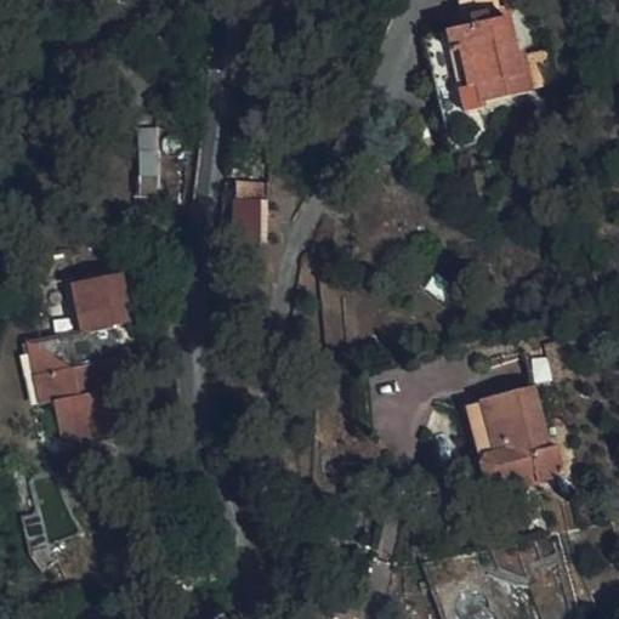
[(500,7),(498,0),(448,0),(453,21),(500,7)]
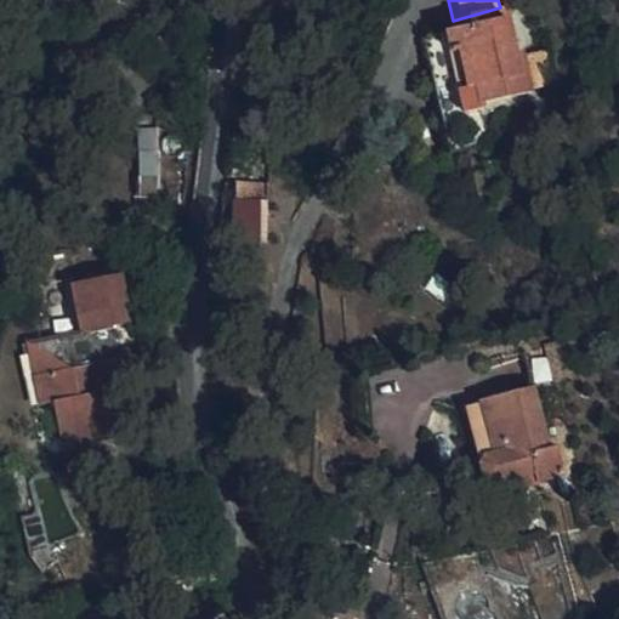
[(437,34),(442,52),(449,50),(460,86),(472,84),(477,102),(526,89),(515,50),(509,52),(497,18),(437,34)]
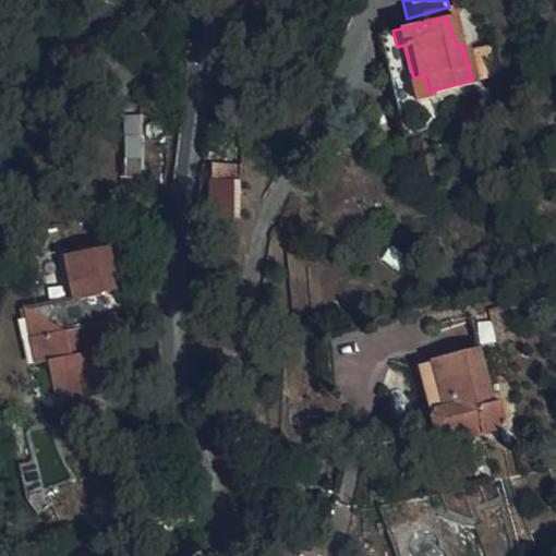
[(494,71),(485,41),(470,46),(479,75),(494,71)]
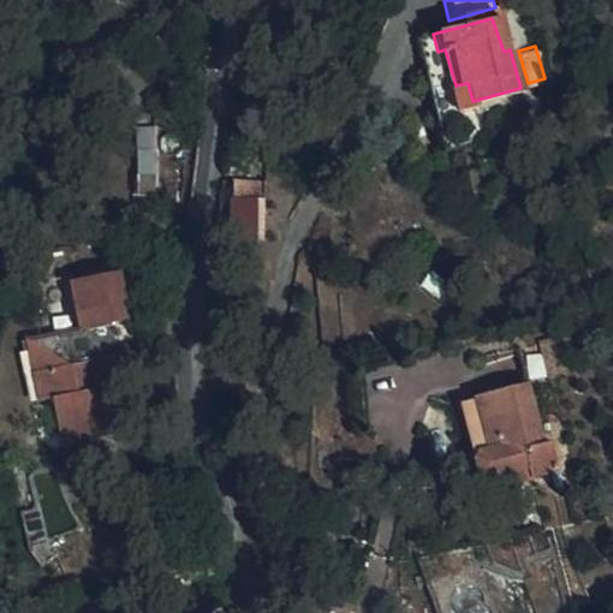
[(445,49),(438,52),(454,113),(474,107),(472,101),(468,83),(456,85),(445,49)]
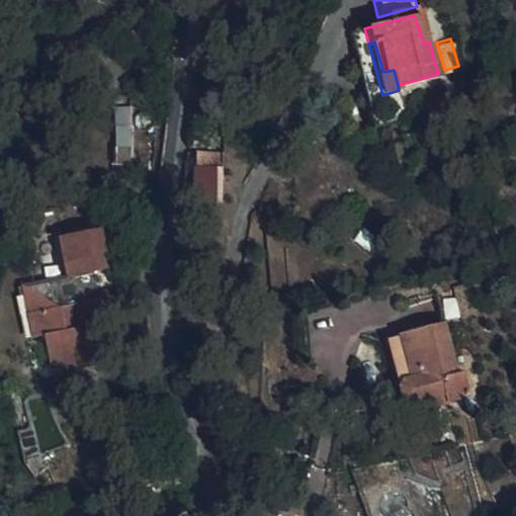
[(220,91),(206,90),(206,107),(220,107),(220,91)]
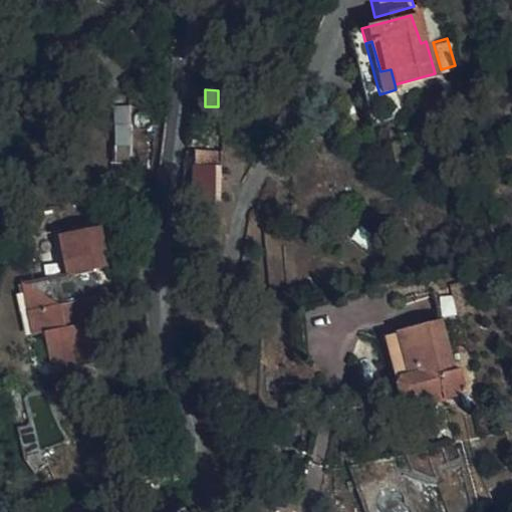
[(132,159),(130,102),(113,103),(115,159),(132,159)]
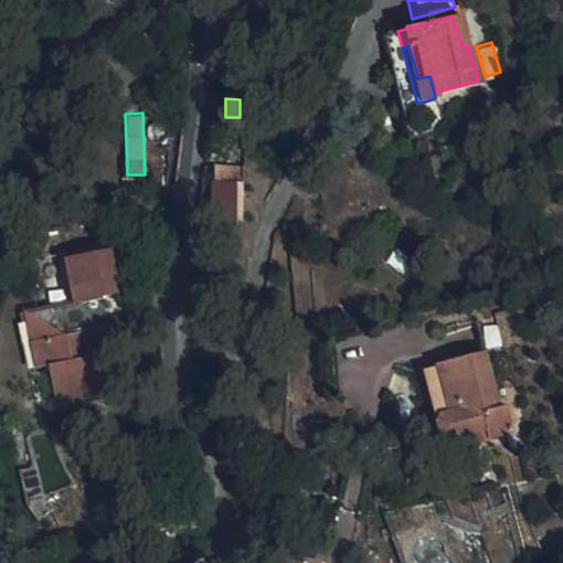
[(210,167),(210,181),(231,180),(240,180),(240,166),(210,167)]
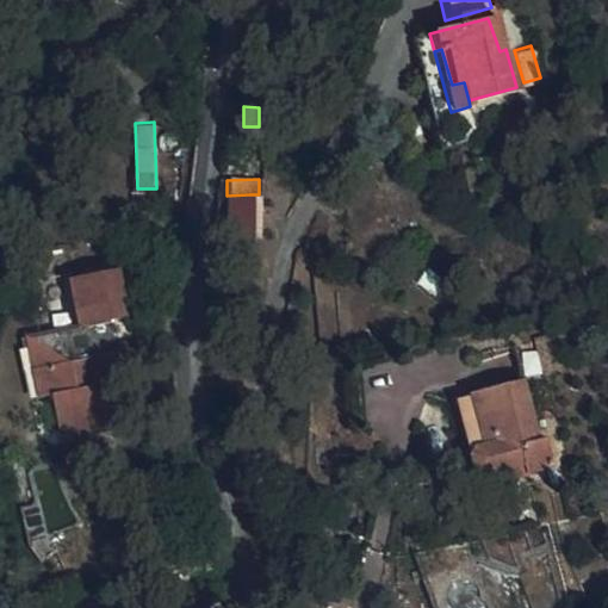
[(227,196),(225,236),(249,237),(249,206),(249,194),(227,196)]
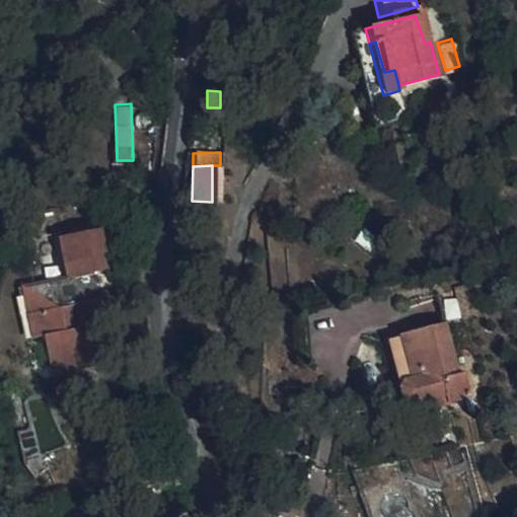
[(63,233),(68,273),(109,266),(102,225),(63,233)]
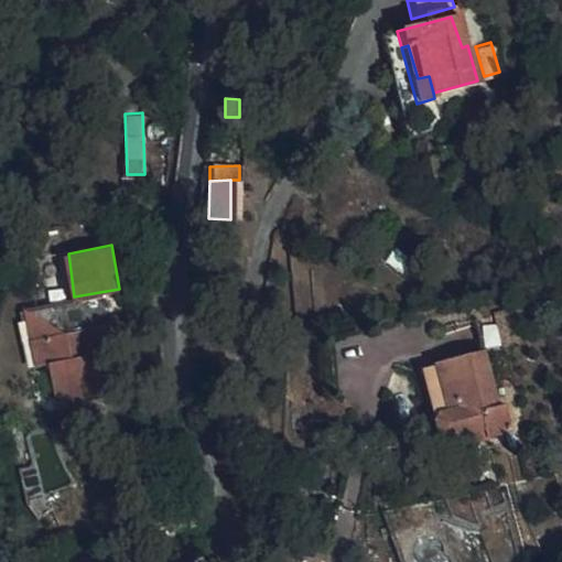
[(87,357),(82,331),(110,324),(104,292),(74,296),(26,305),(35,359),(46,358),(54,397),(103,389),(96,356),(87,357)]
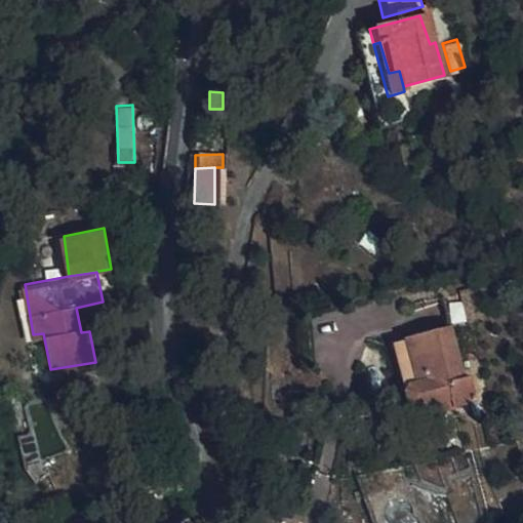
[(474,288),(442,296),(451,325),(483,318),(474,288)]
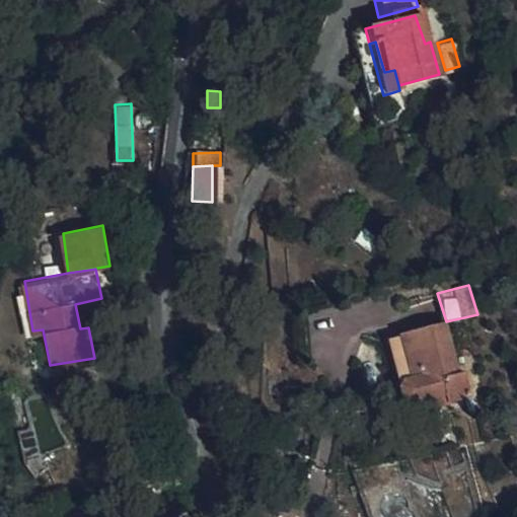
[(446,321),(400,334),(414,384),(401,388),(405,405),(419,402),(449,393),(452,399),(472,394),(464,369),(459,370),(446,321)]
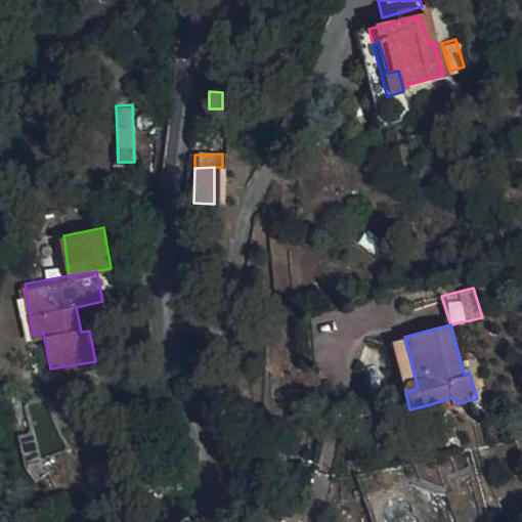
[(404,337),(392,340),(405,392),(418,388),(404,337)]
